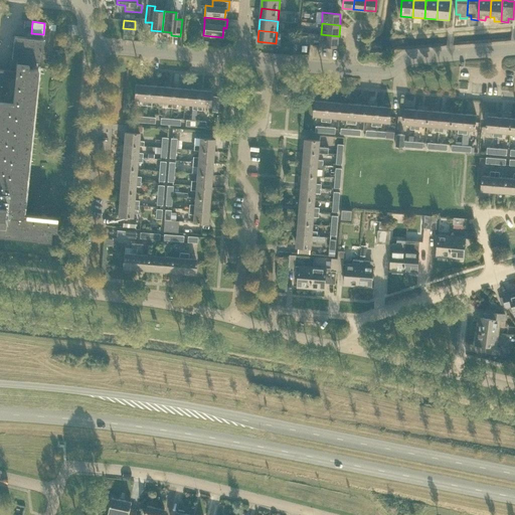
[(338,47),(339,36),(321,34),(320,45),(338,47)]
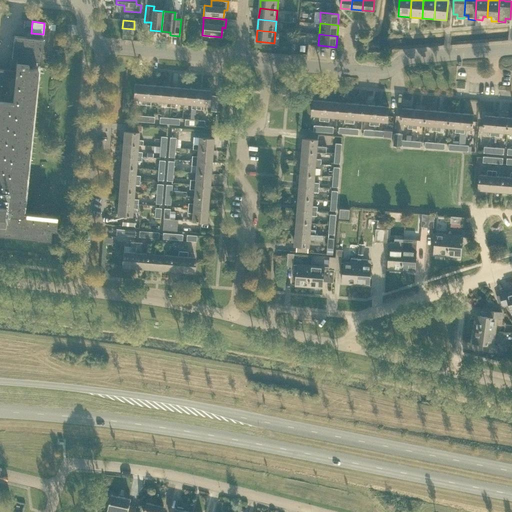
[(0,234),(50,240),(51,230),(55,231),(57,219),(22,215),(37,68),(27,67),(28,63),(33,63),(33,60),(38,61),(40,61),(40,60),(43,39),(14,36),(11,58),(16,58),(15,71),(0,69),(0,234)]
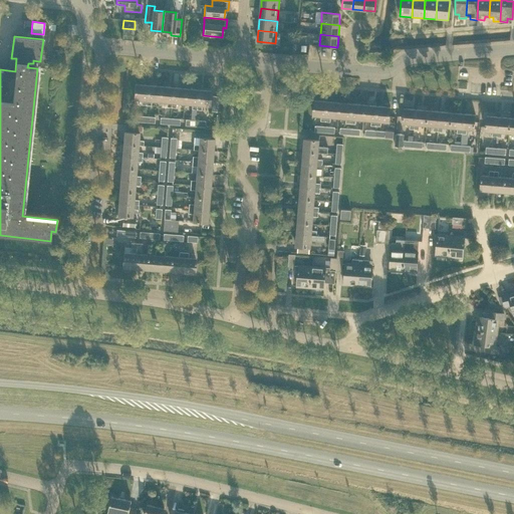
[(146,105),(147,100),(148,85),(135,84),(134,99),(142,100),(141,105),(146,105)]
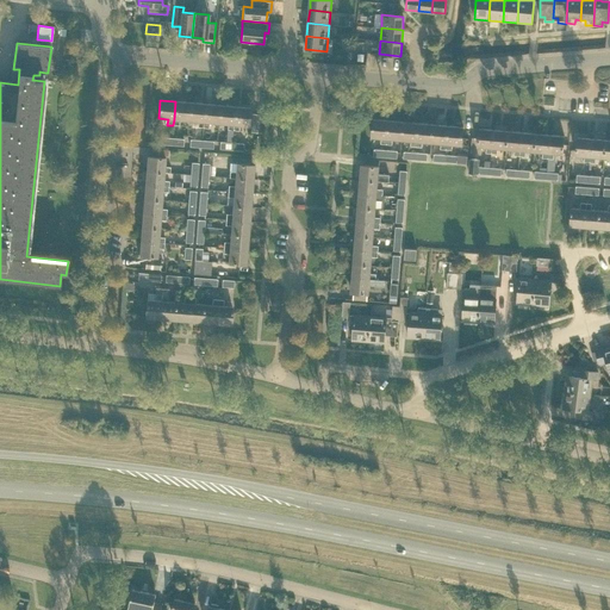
[(191,103),(175,101),(174,119),(173,125),(179,125),(179,120),(188,120),(191,103)]
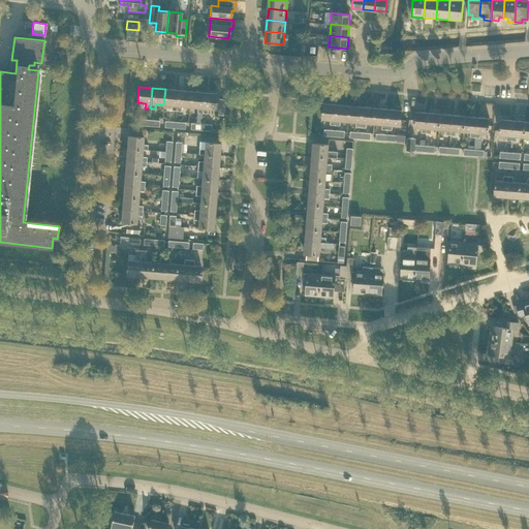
[(176,111),(177,106),(178,90),(165,89),(163,104),(172,105),(170,111),(176,111)]
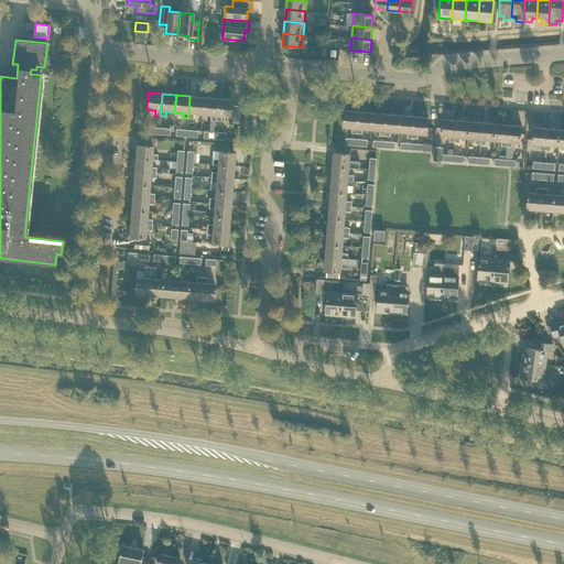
[(204,97),(190,96),(188,114),(187,118),(193,119),(193,114),(202,115),(204,97)]
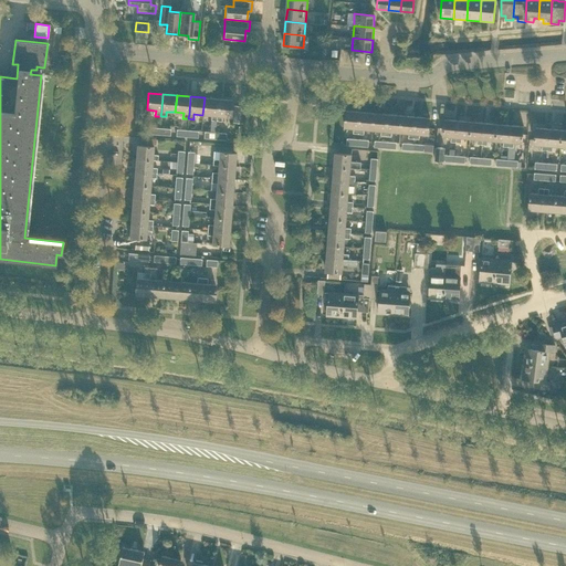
[(216,122),(217,116),(218,98),(205,97),(202,115),(211,115),(211,121),(216,122)]
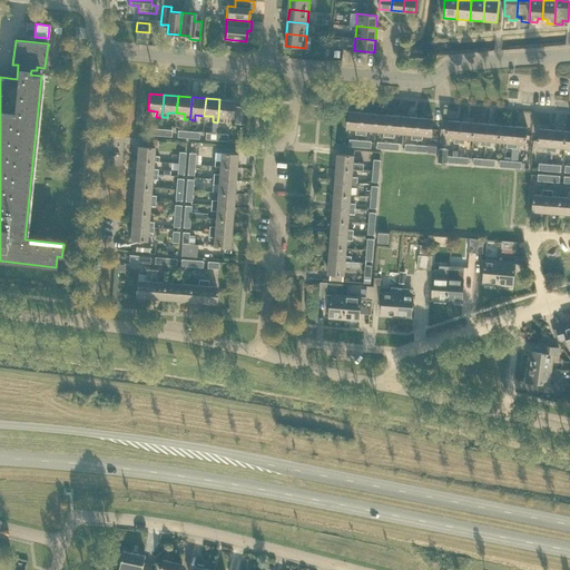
[(234,101),(219,99),(218,117),(217,123),(223,123),(223,117),(233,118),(234,101)]
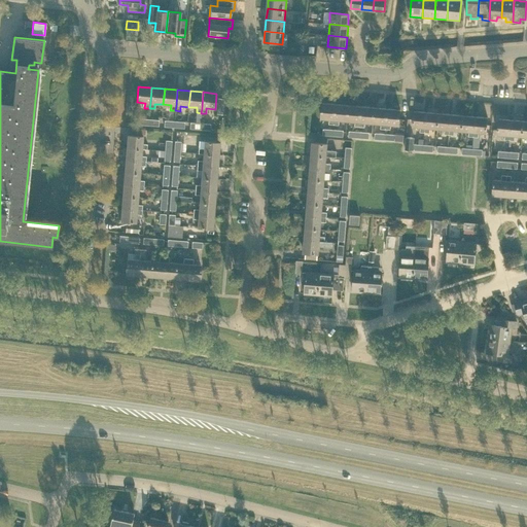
[(218,99),(216,114),(224,115),(226,99),(218,99)]
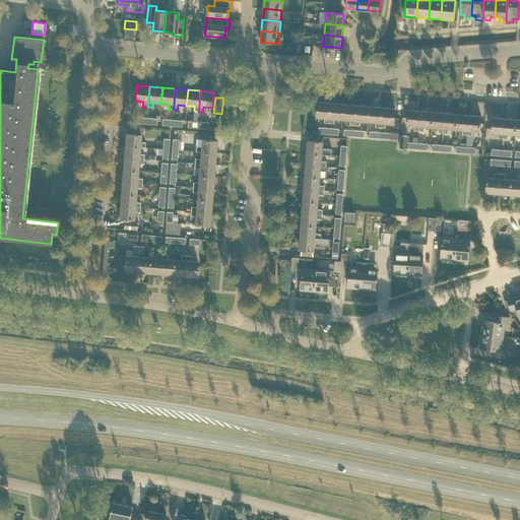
[(329,123),(330,118),(331,103),(318,102),(317,117),(325,118),(324,123),(329,123)]
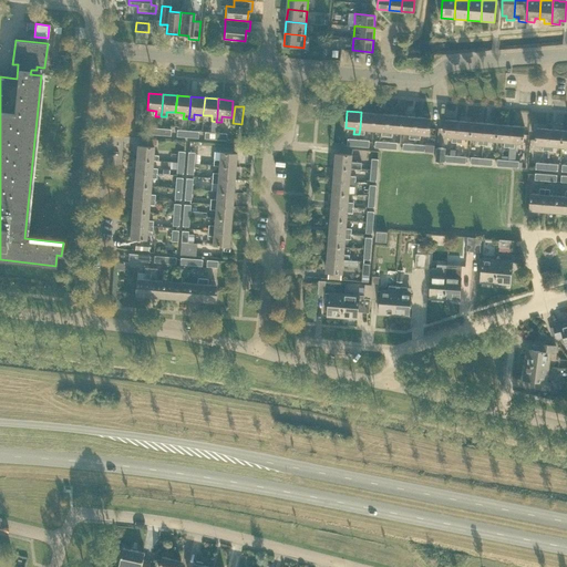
[(375,113),(361,112),(360,129),(359,134),(364,135),(366,130),(373,130),(375,113)]
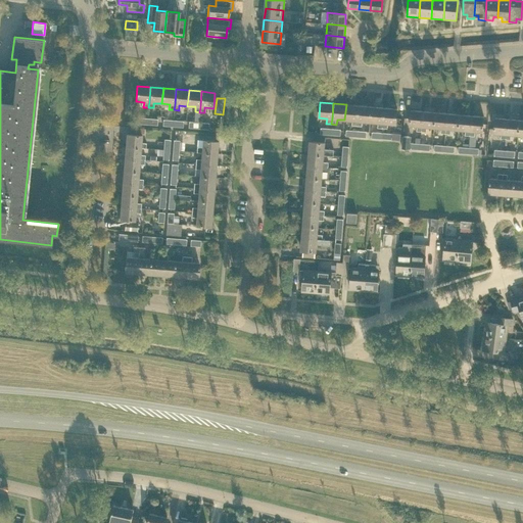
[(357,127),(358,121),(359,105),(346,104),(344,120),(352,121),(351,126),(357,127)]
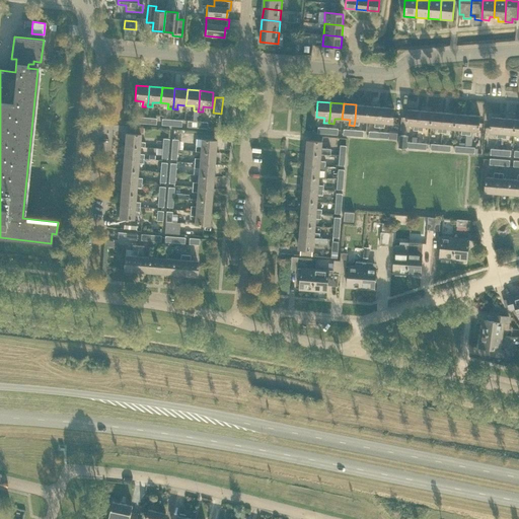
[(369,105),(356,104),(355,120),(354,126),(359,126),(359,121),(367,122),(369,105)]
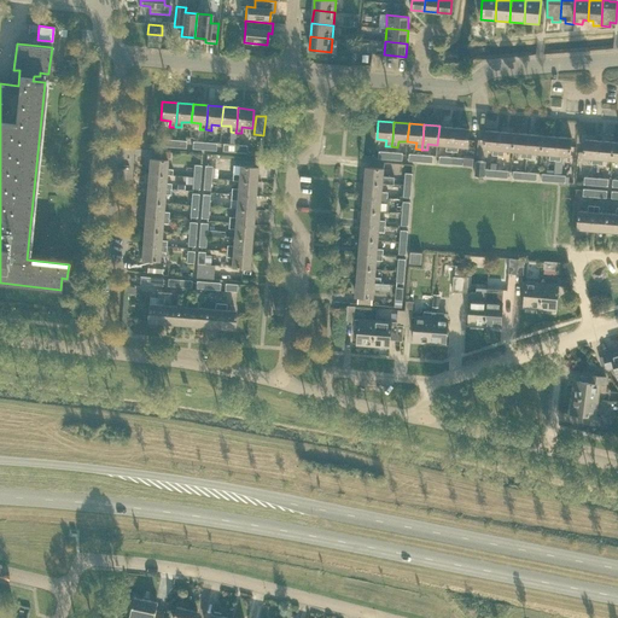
[(452,152),(453,146),(454,128),(439,126),(437,145),(447,145),(447,151),(452,152)]
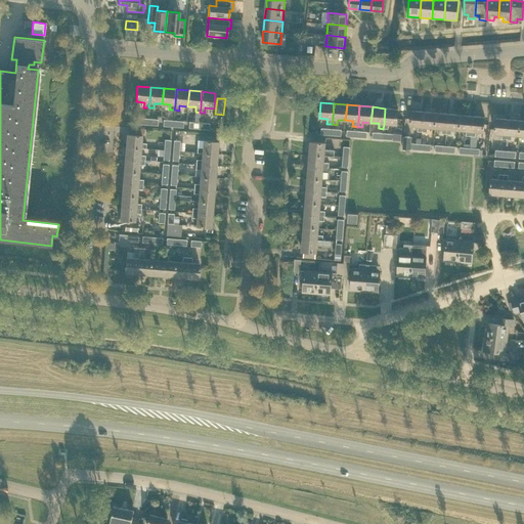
[(398,110),(385,108),(384,124),(383,129),(388,129),(388,124),(397,125),(398,110)]
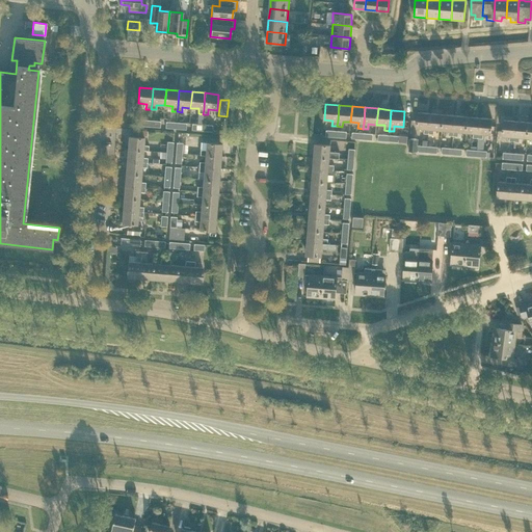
[(429,134),(429,129),(430,113),(418,112),(417,128),(424,129),(424,133),(429,134)]
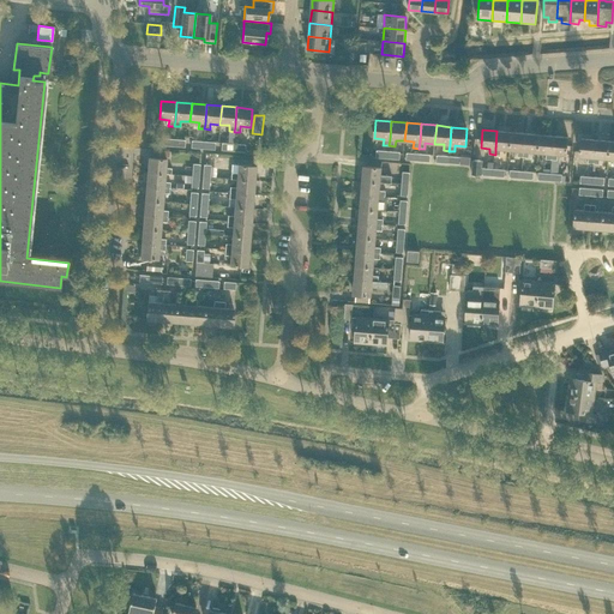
[(511,132),(497,131),(495,149),(495,155),(500,155),(501,150),(510,150),(511,132)]
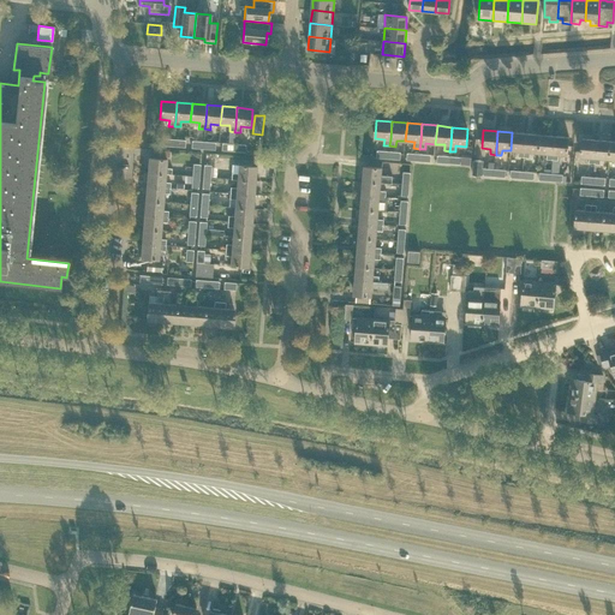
[(526,133),(512,132),(511,150),(518,151),(518,157),(524,157),(525,151),(526,133)]
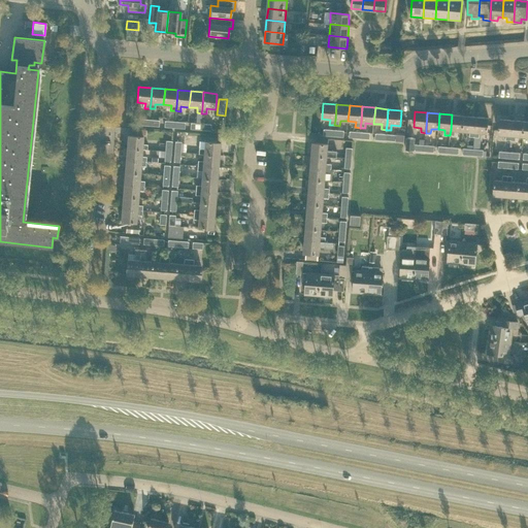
[(464,116),(452,114),(451,130),(450,135),(455,135),(455,131),(463,131),(464,116)]
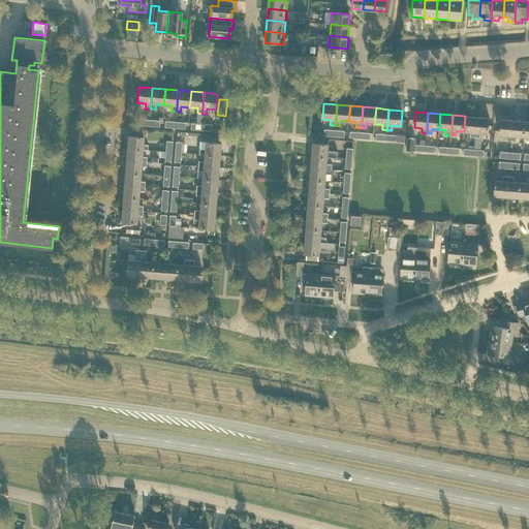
[(477,117),(465,116),(464,131),(470,132),(470,137),(475,137),(475,132),(477,117)]
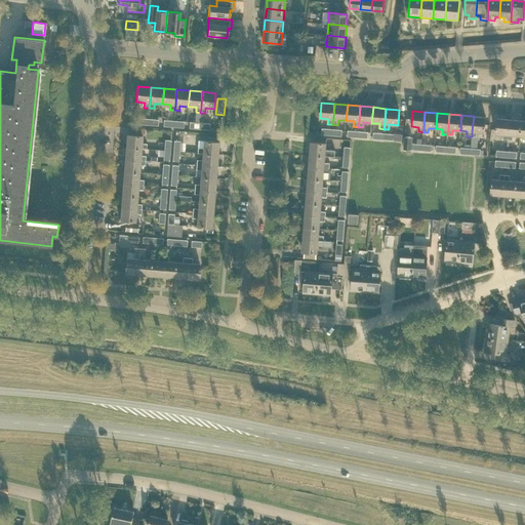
[(486,117),(474,116),(472,131),(472,136),(477,137),(477,132),(485,133),(486,117)]
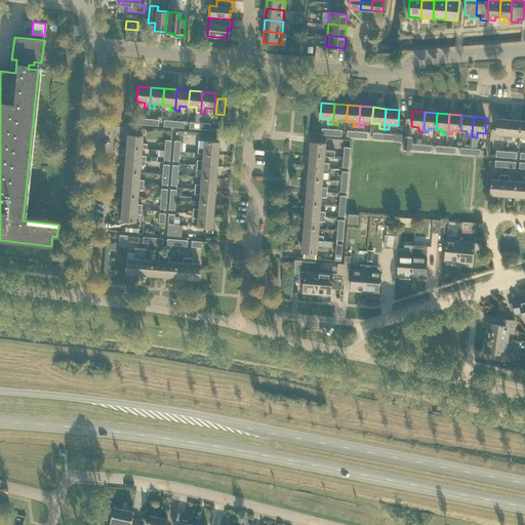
[(508,139),(508,134),(510,119),(496,118),(495,133),(502,134),(502,139),(508,139)]
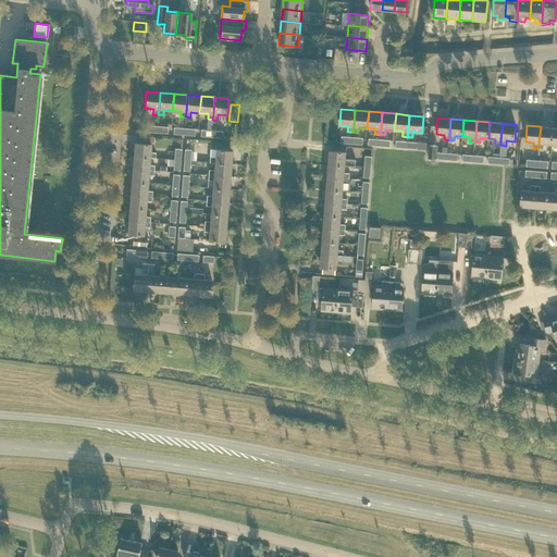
[(553,127),(541,126),(539,143),(539,148),(544,149),(544,144),(552,144),(553,127)]
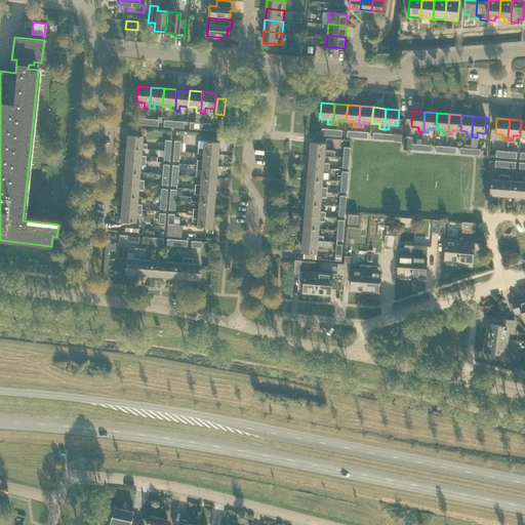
[(126,148),(140,149),(146,149),(147,144),(142,144),(142,136),(127,134),(126,148)]
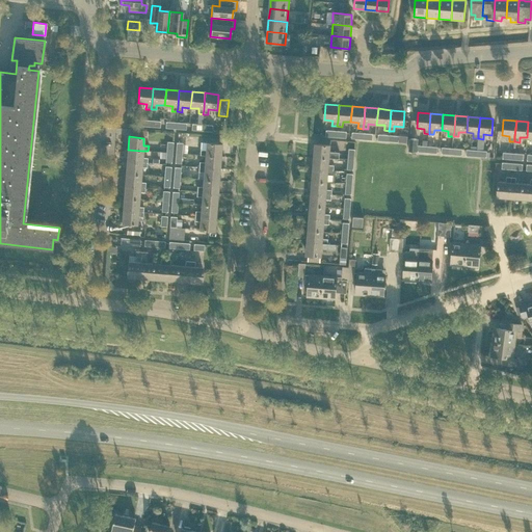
[(417,152),(427,153),(428,147),(422,145),(418,145),(419,139),(409,138),(408,151),(417,152)]
